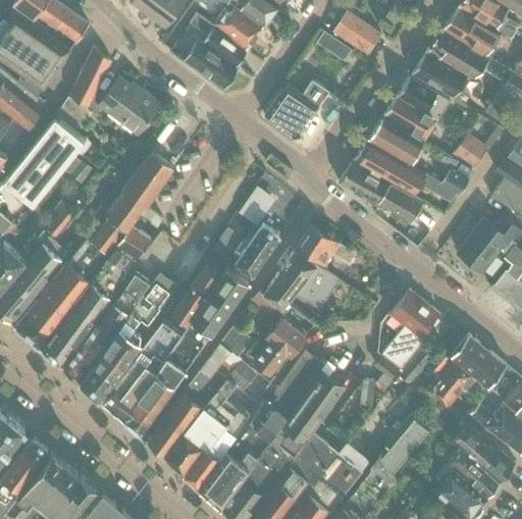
[(88,24),(53,0),(17,0),(76,41),(88,24)]
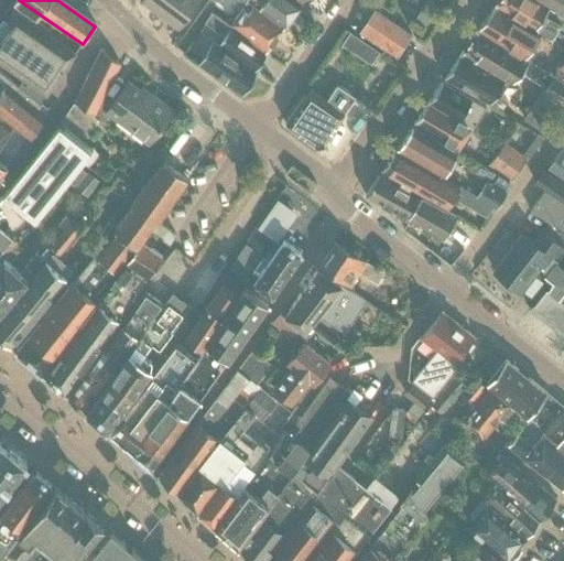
[(144,0),(142,3),(179,30),(199,0),(144,0)]
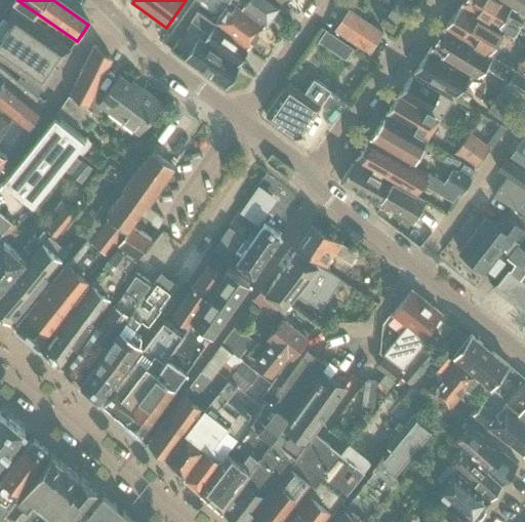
[(279,5),(271,0),(237,0),(235,4),(265,27),(279,5)]
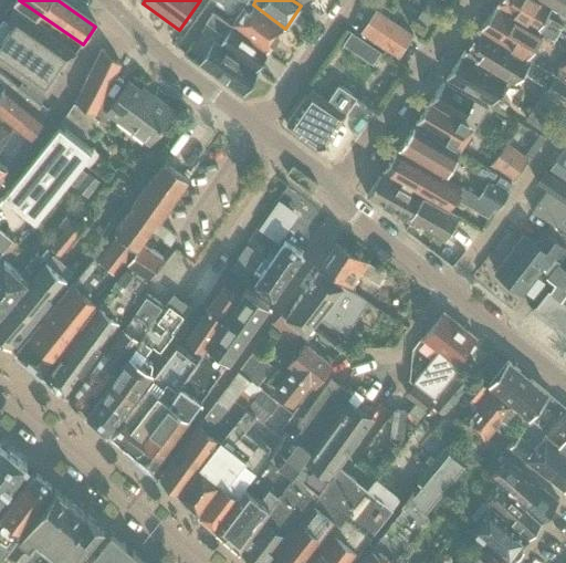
[(551,10),(533,0),(502,0),(498,7),(541,32),(538,35),(543,39),(542,40),(552,45),(562,28),(546,18),(551,10)]
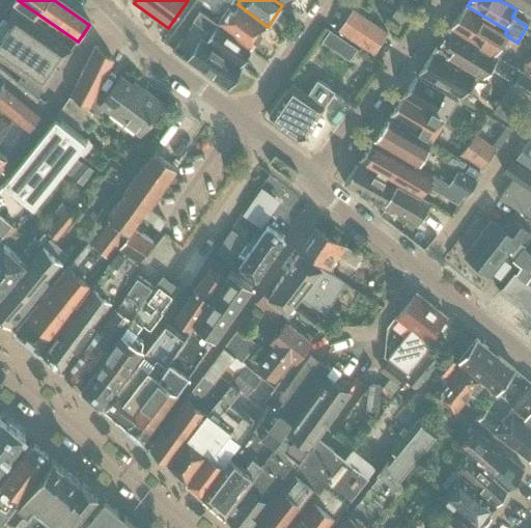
[(500,0),(516,9),(530,18),(530,2),(529,2),(530,0),(500,0)]
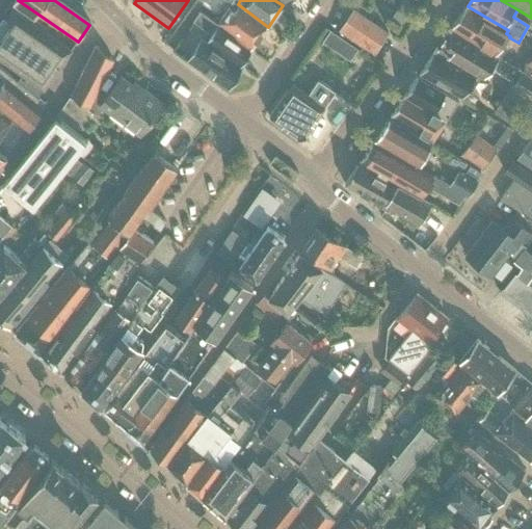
[(217,25),(250,51),(267,28),(239,6),(233,14),(229,10),(217,25)]
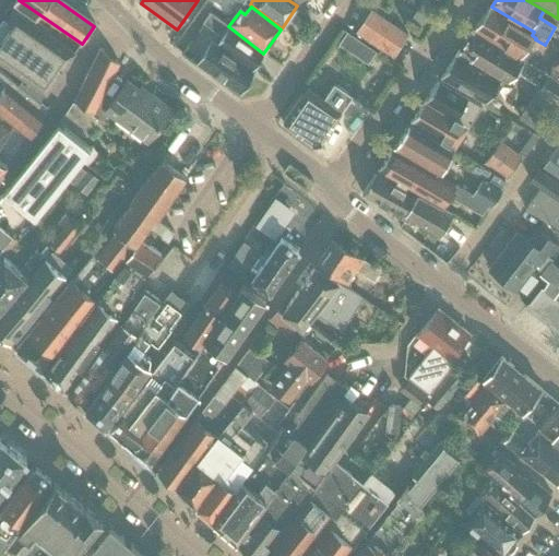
[(474,31),(521,60),(535,39),(536,38),(532,35),(488,11),(474,31)]
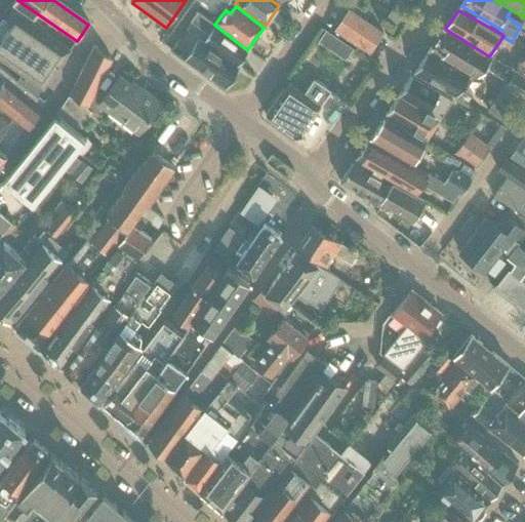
[(37,98),(43,90),(70,51),(12,11),(0,29),(0,59),(22,75),(16,81),(37,98)]
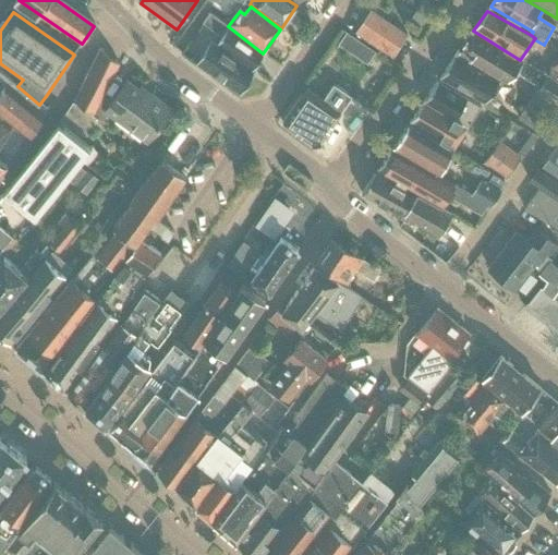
[(407,36),(371,12),(355,34),(391,59),(407,36)]
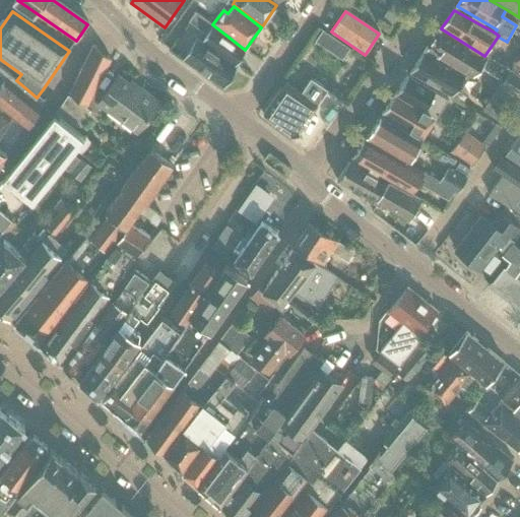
[(204,34),(210,25),(195,14),(189,22),(204,34)]
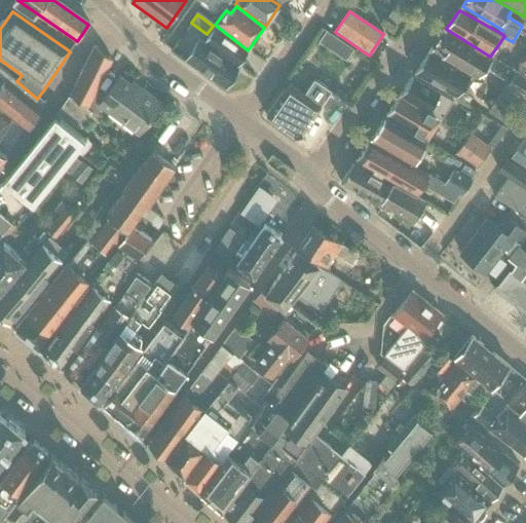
[(225,36),(214,29),(203,44),(199,41),(186,63),(226,90),(239,69),(237,68),(249,52),(225,36)]
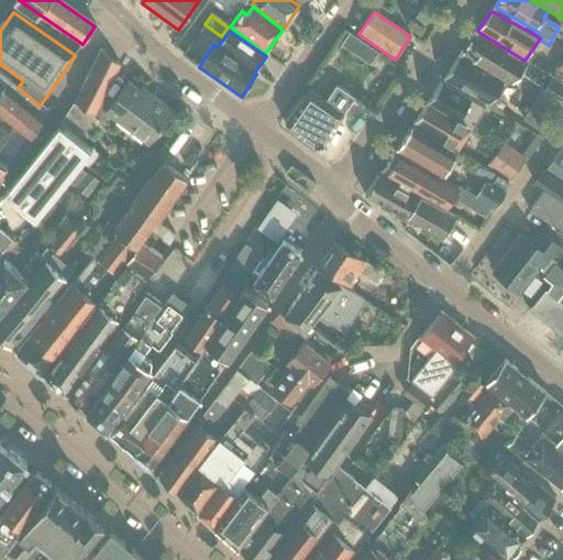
[(477,31),(461,55),(487,72),(511,87),(520,75),(543,90),(552,77),(525,61),(477,31)]
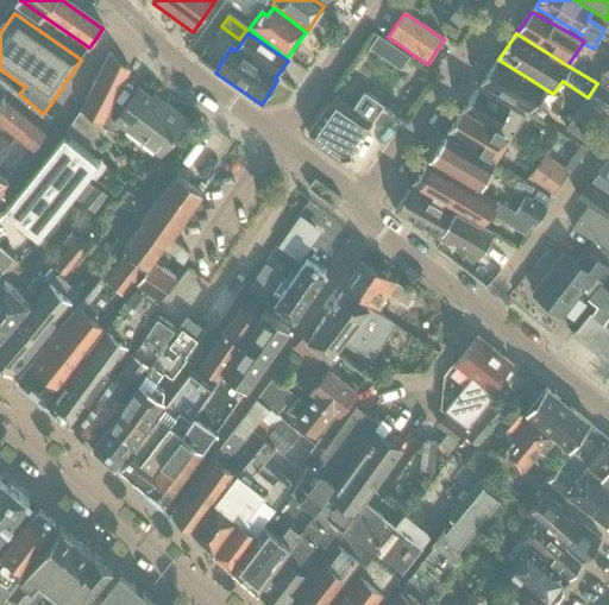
[(383,41),(374,55),(402,76),(413,63),(383,41)]
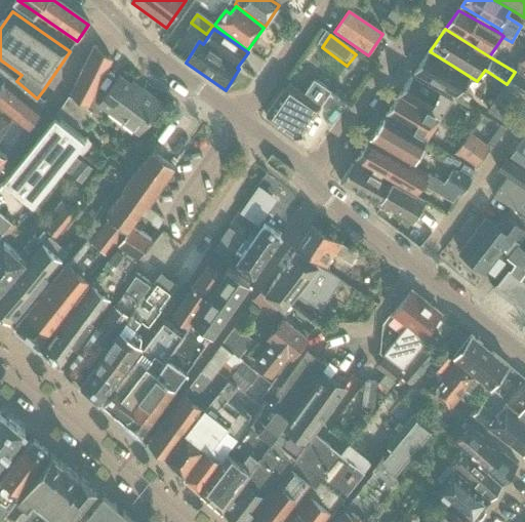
[(69,97),(87,110),(105,75),(112,62),(94,48),(69,97)]
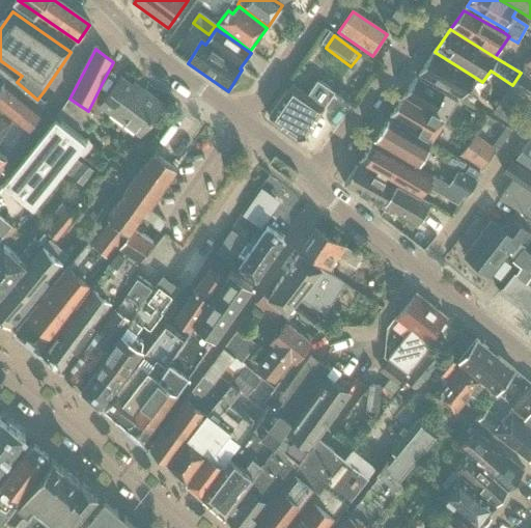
[(459,67),(435,52),(418,76),(447,91),(466,102),(479,80),(475,77),(459,67)]
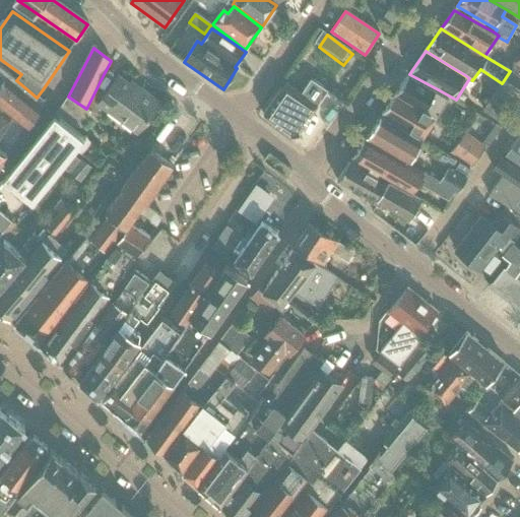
[(519,54),(510,71),(519,77),(519,54)]
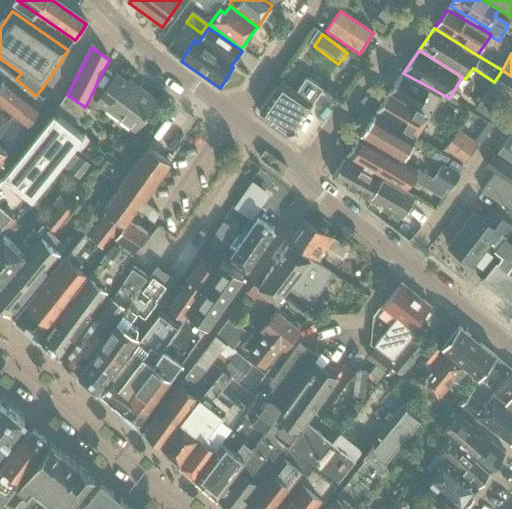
[(0,110),(12,119),(24,128),(43,102),(36,96),(16,79),(0,66),(0,110)]
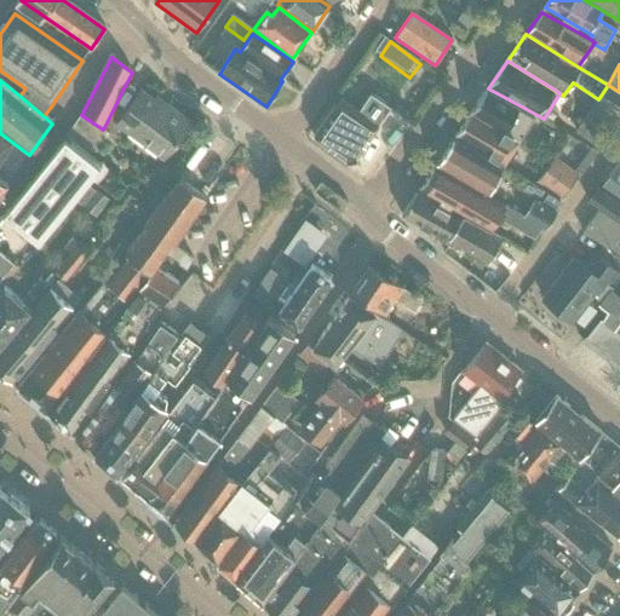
[(596,104),(619,119),(619,92),(608,85),(596,104)]
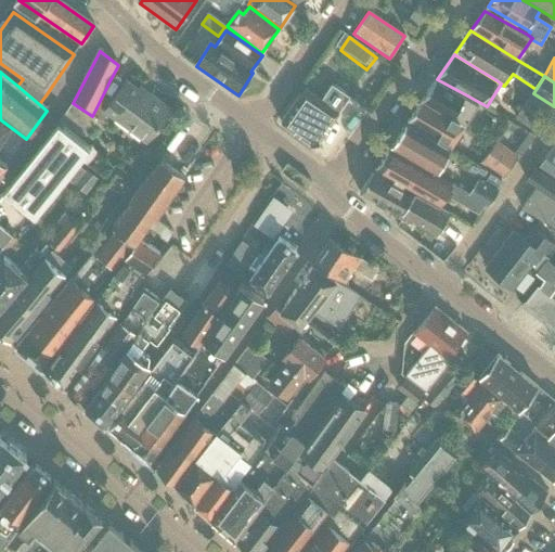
[(111,79),(92,117),(97,120),(95,123),(108,131),(115,120),(145,143),(170,111),(151,95),(149,99),(126,82),(123,88),(111,79)]
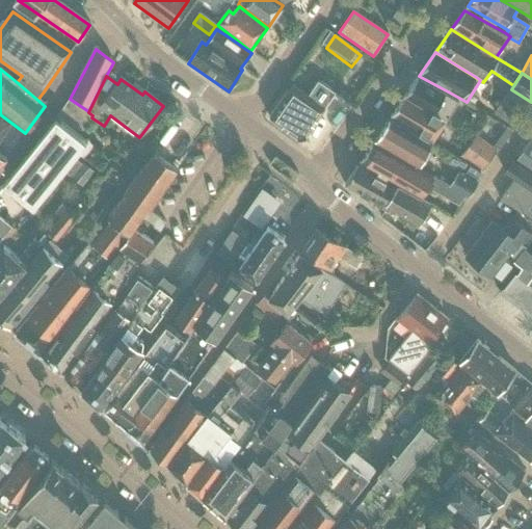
[(417,79),(404,98),(422,108),(436,116),(445,121),(446,122),(447,123),(458,103),(417,79)]
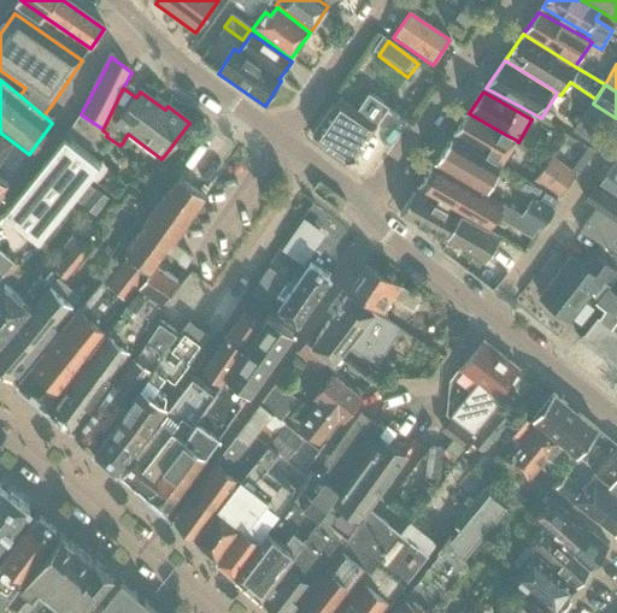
[(356,112),(338,100),(312,139),(345,160),(345,161),(354,160),(354,159),(376,127),(388,108),(368,94),(356,112)]
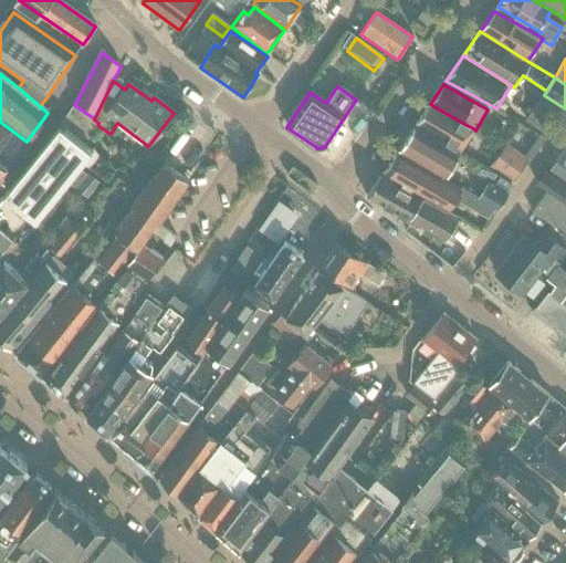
[(565,110),(565,108),(544,95),(533,114),(555,127),(565,110)]
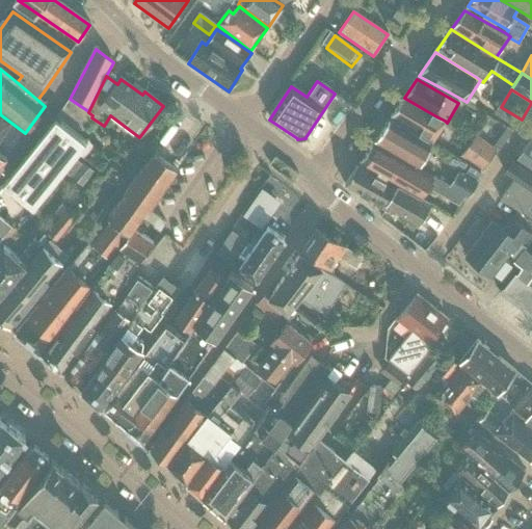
[(432,143),(446,122),(445,121),(436,116),(422,108),(404,98),(390,118),(432,143)]
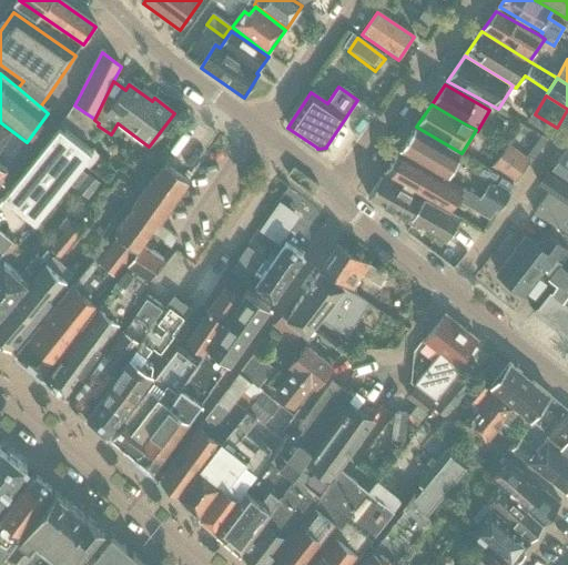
[(74,107),(62,124),(87,141),(98,125),(99,123),(94,120),(74,107)]
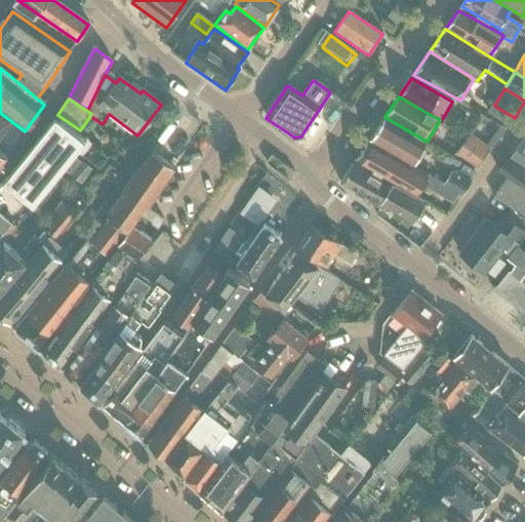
[(0,138),(11,122),(0,114),(0,138)]
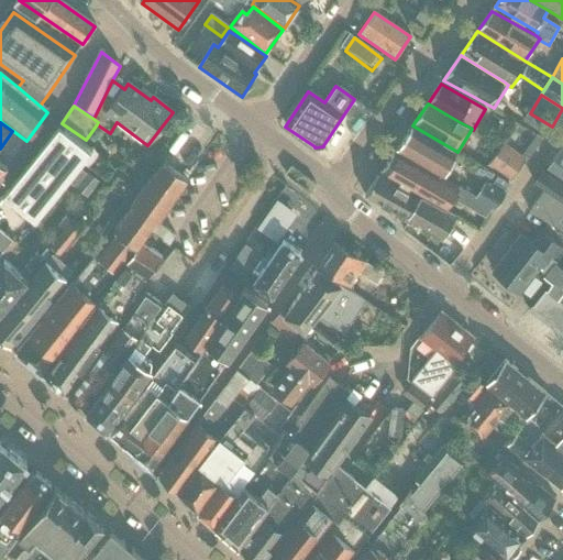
[(0,231),(77,138),(65,127),(45,152),(41,149),(2,197),(0,199),(0,231)]
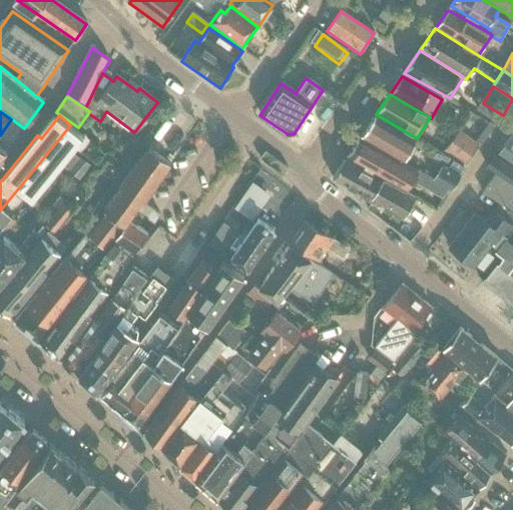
[(417,140),(375,116),(361,137),(403,161),(417,140)]
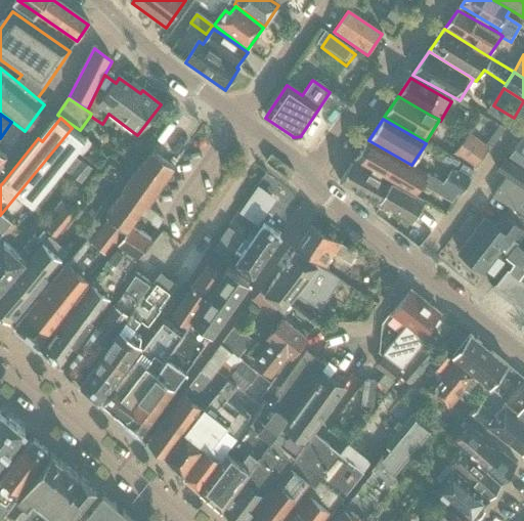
[(72,128),(0,215),(0,242),(85,138),(72,128)]
